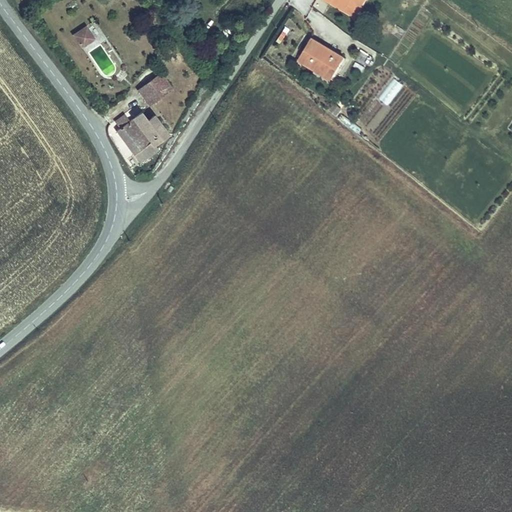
[(352,11),(357,0),(323,0),(338,9),(341,4),(352,11)]
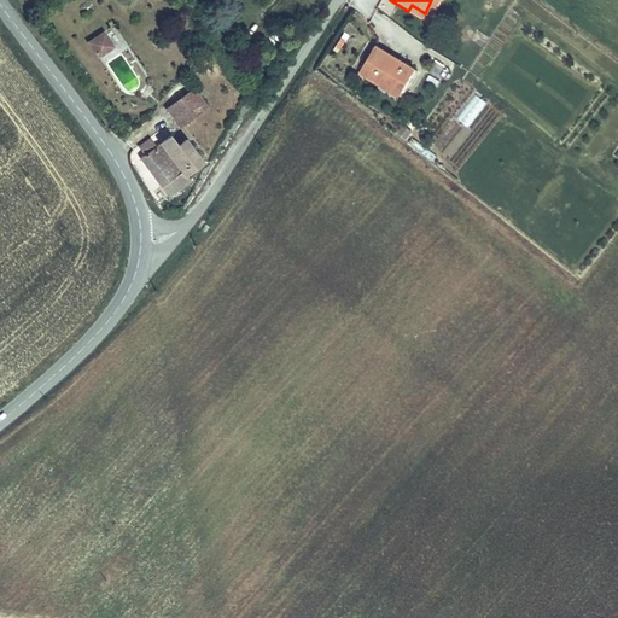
[(441,0),(431,0),(425,13),(412,5),(408,11),(429,23),(441,0)]
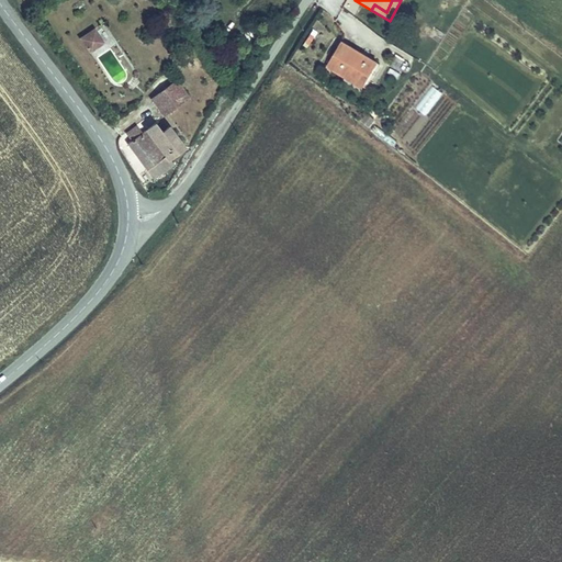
[(92,32),(80,41),(89,52),(101,44),(92,32)]
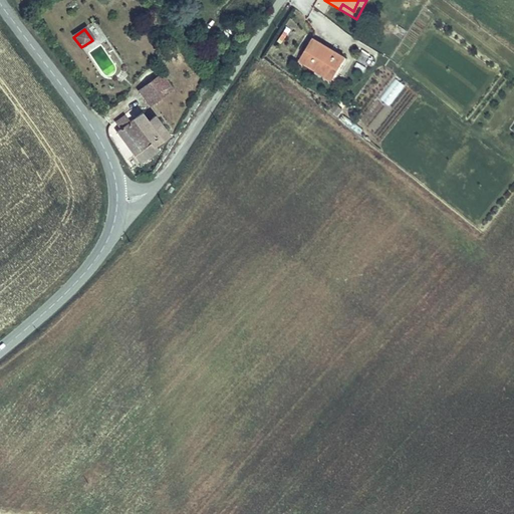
[(319,66),(334,76),(345,60),(311,38),(297,59),(315,72),(319,66)]
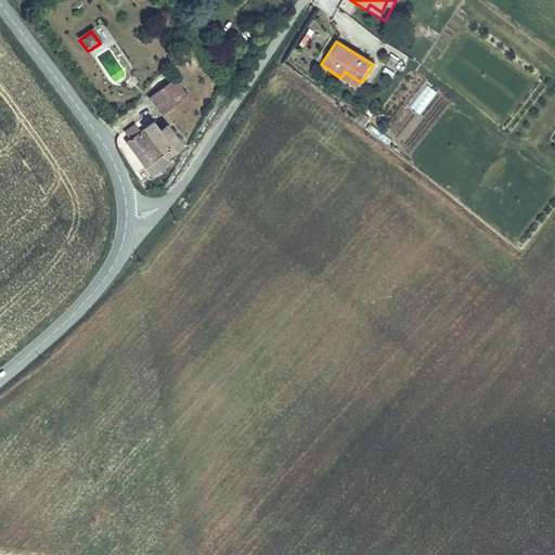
[(358,89),(361,82),(345,72),(340,78),(358,89)]
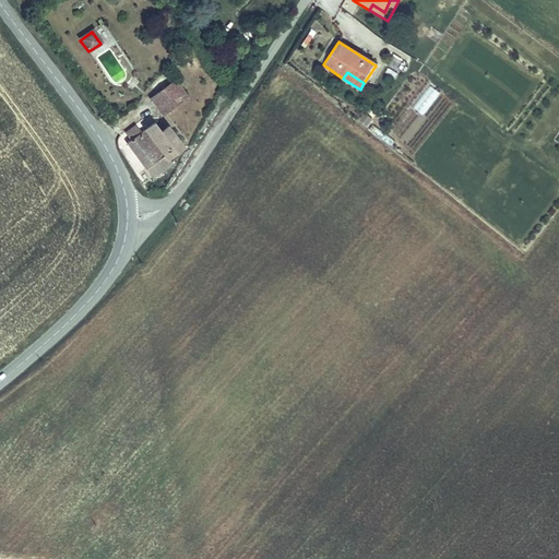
[(175,76),(147,97),(164,119),(171,114),(169,110),(188,95),(175,76)]
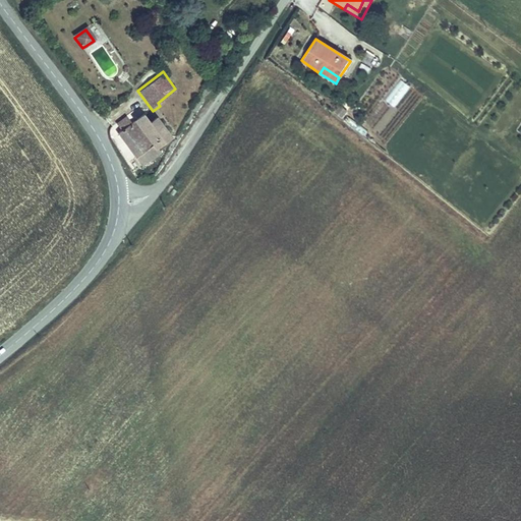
[(394,108),(410,85),(399,78),(384,100),(394,108)]
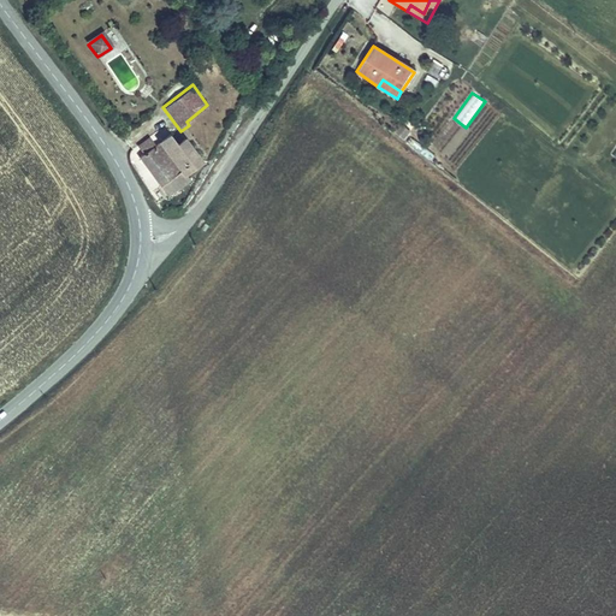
[(172,137),(141,161),(169,200),(190,183),(188,178),(202,166),(187,143),(181,147),(172,137)]
